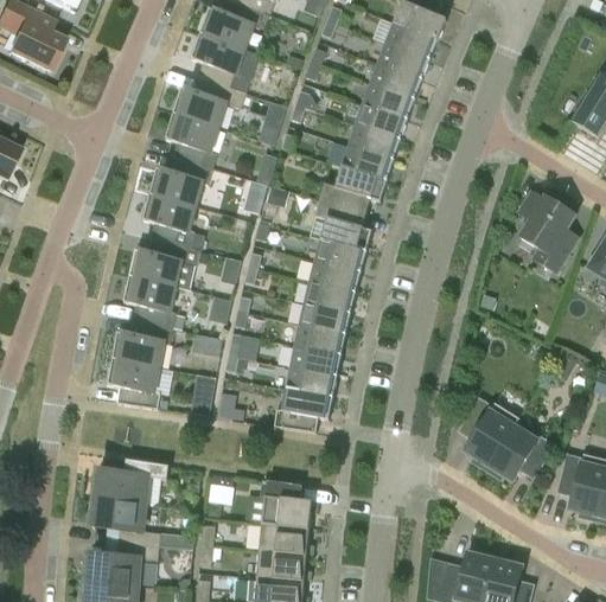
[(43,12),(17,0),(7,0),(0,15),(0,24),(18,33),(10,50),(50,70),(65,38),(37,25),(43,12)]
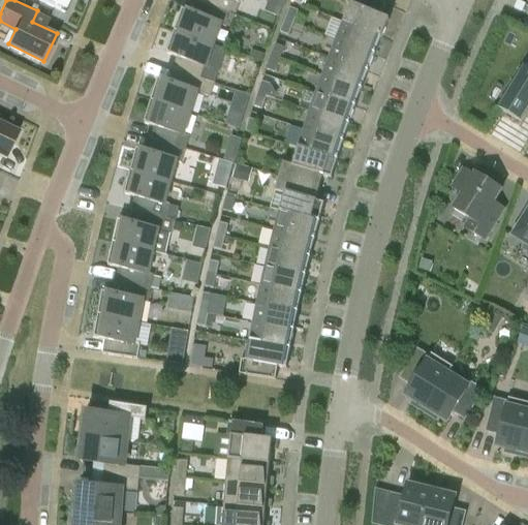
[(44,0),(64,9),(68,0),(44,0)]
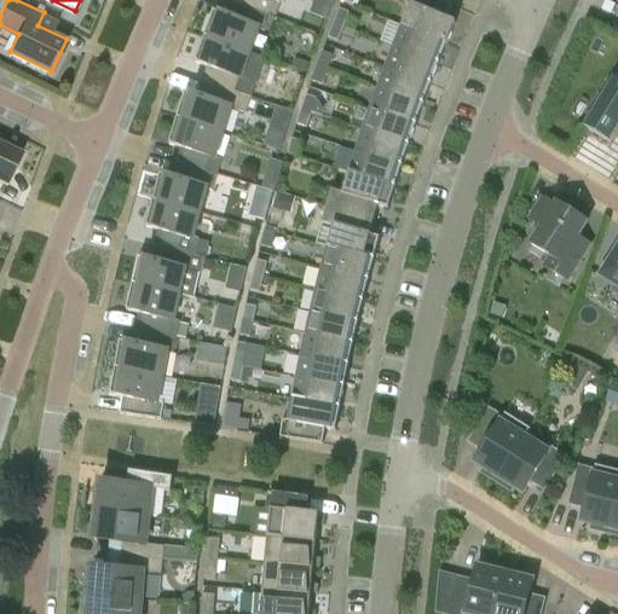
[(249,48),(258,25),(264,28),(270,12),(240,0),(230,0),(225,11),(214,7),(204,33),(249,48)]
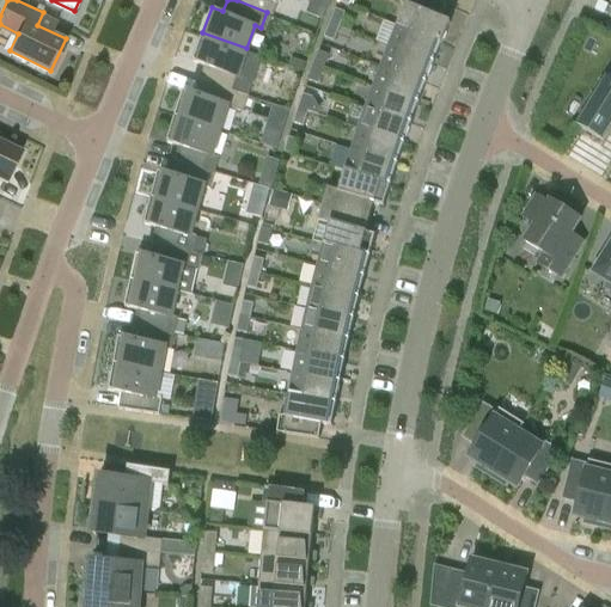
[(237,0),(267,12),(272,0),(237,0)]
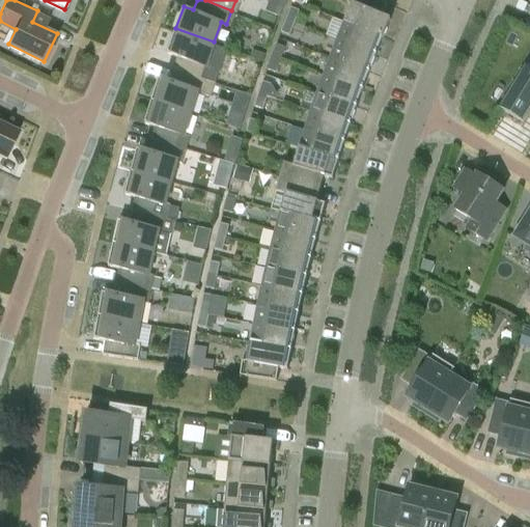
[(383,34),(390,16),(382,12),(387,0),(346,0),(352,2),(344,19),(383,34)]
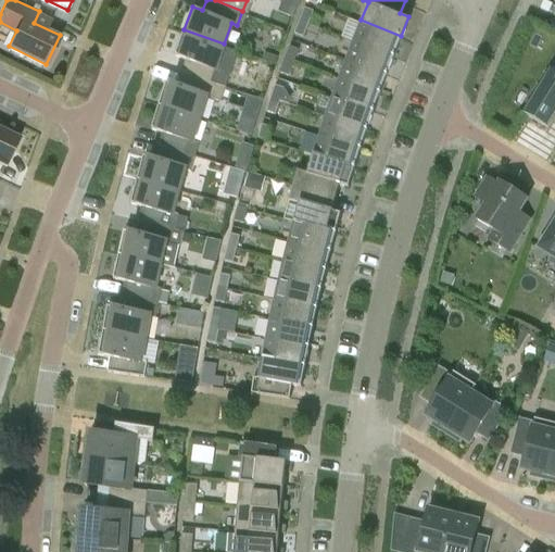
[(299,17),(308,21),(313,8),(304,4),(299,17)]
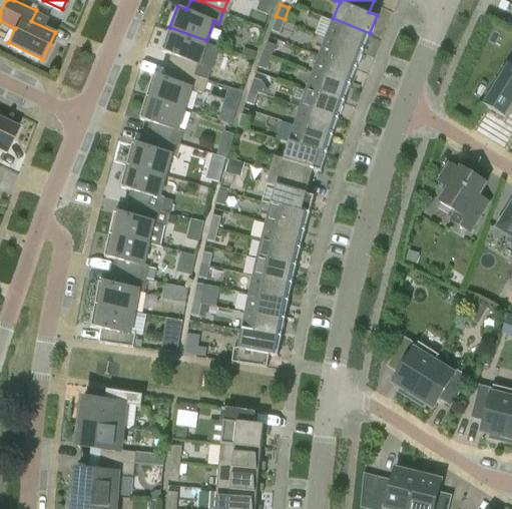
[(285,19),(276,16),(272,28),(280,31),(285,19)]
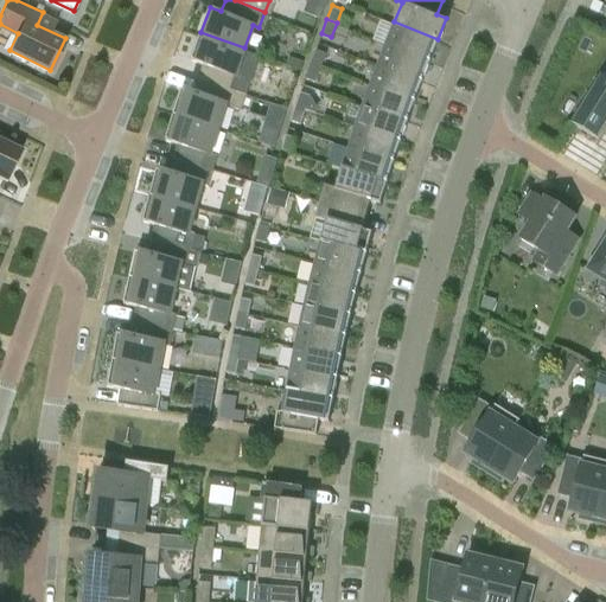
[(387,42),(429,59),(438,39),(394,21),(387,42)]
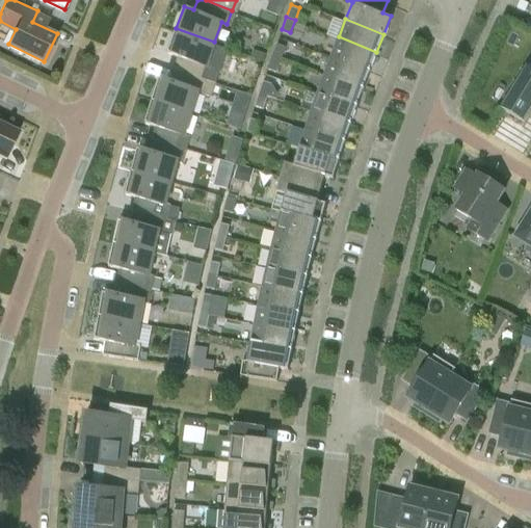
[(228,47),(214,42),(176,28),(167,50),(178,54),(174,67),(216,80),(228,47)]
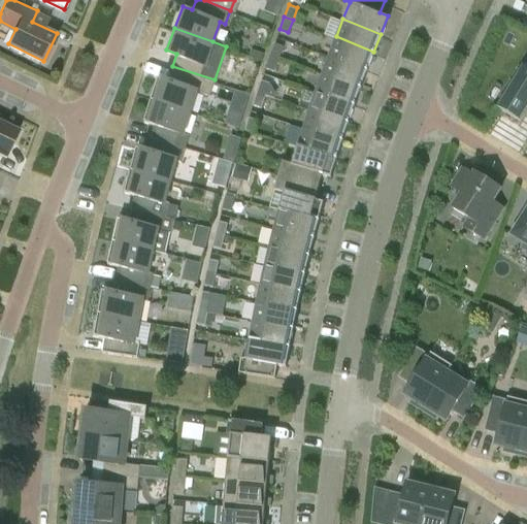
[(329,54),(367,69),(373,52),(336,36),(329,54)]
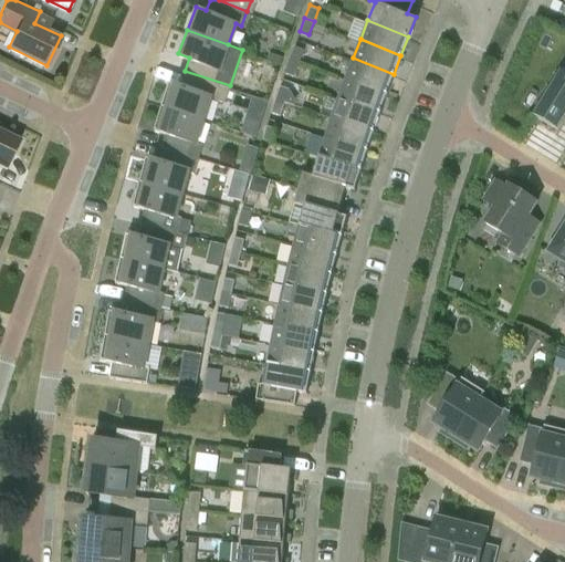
[(290,56),(299,60),(304,47),(294,43),(290,56)]
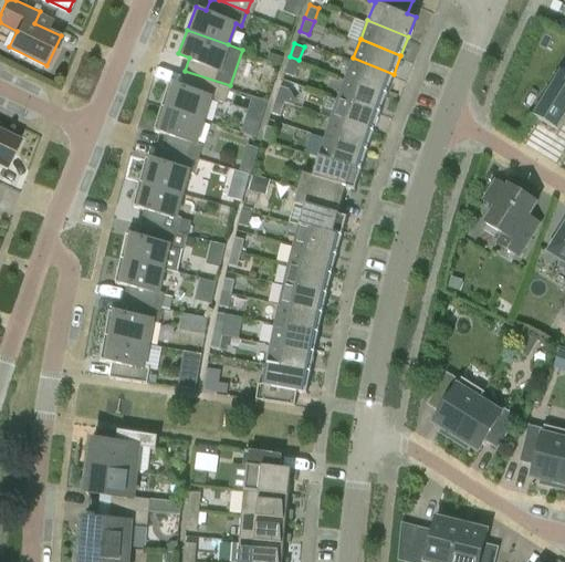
[(270,51),(267,59),(280,63),(283,55),(270,51)]
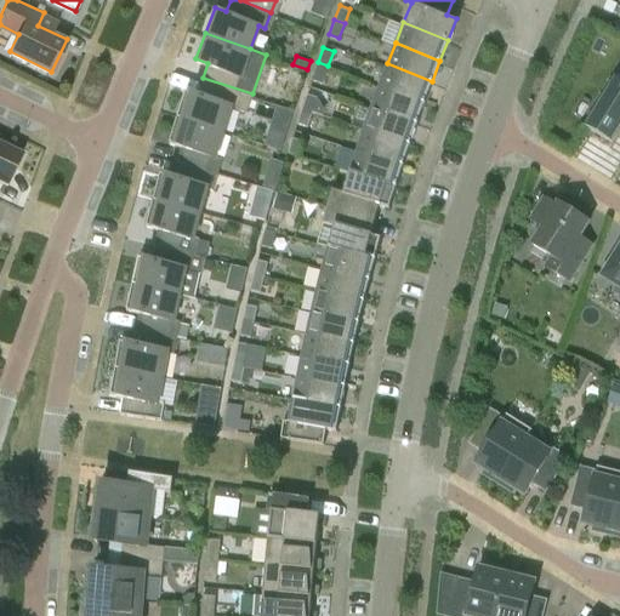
[(328,66),(318,62),(312,77),(323,80),(328,66)]
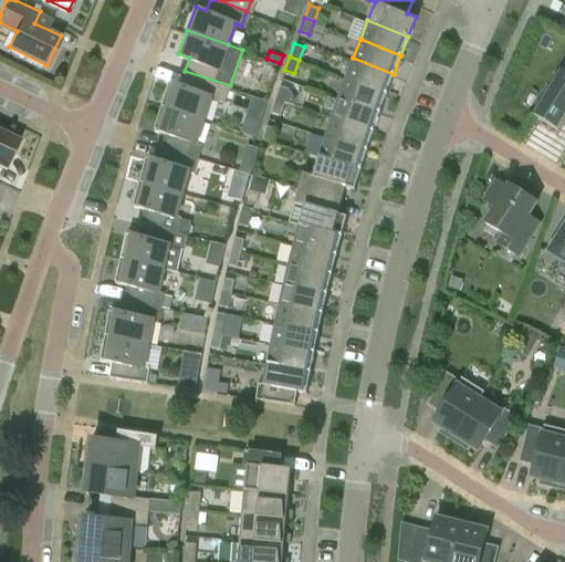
[(345,77),(367,85),(387,93),(394,74),(353,58),(345,77)]
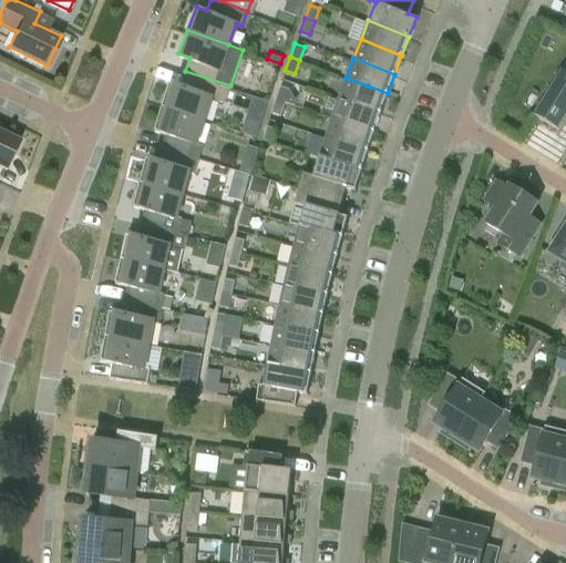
[(565,116),(565,70),(562,68),(534,112),(559,129),(565,116)]
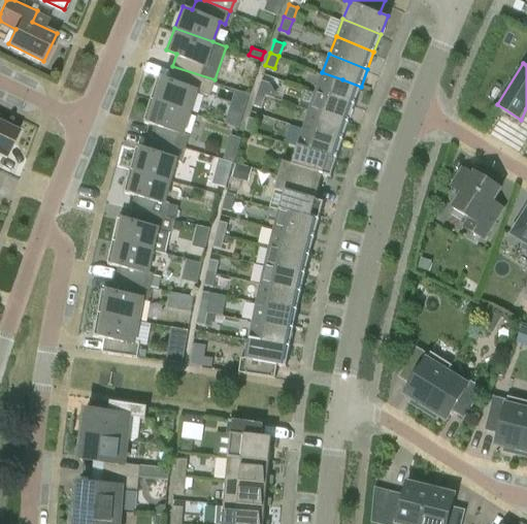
[(151,98),(190,109),(196,89),(209,93),(215,79),(172,66),(168,78),(158,75),(151,98)]
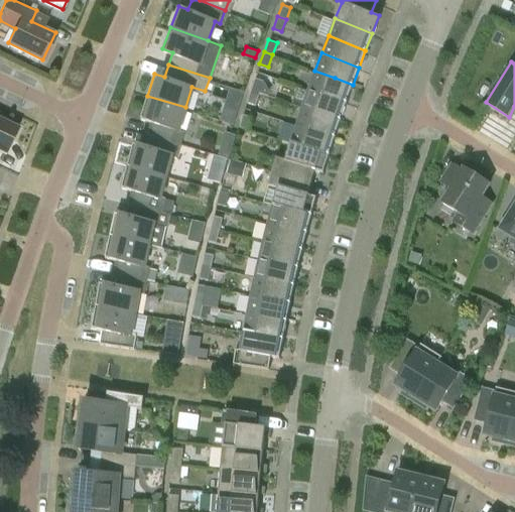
[(308,88),(347,101),(353,85),(335,78),(314,71),(308,88)]
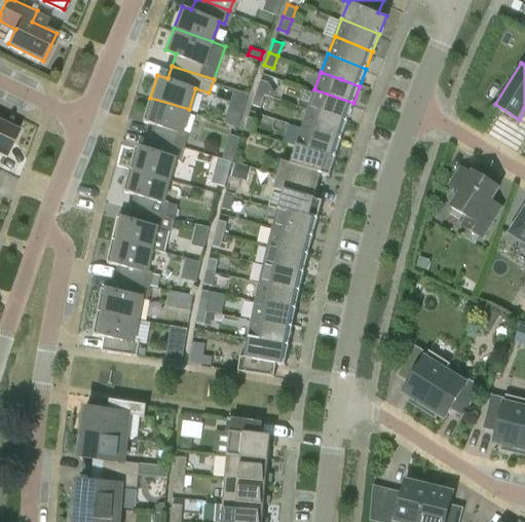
[(256,89),(265,92),(272,96),(274,89),(269,80),(260,77),(256,89)]
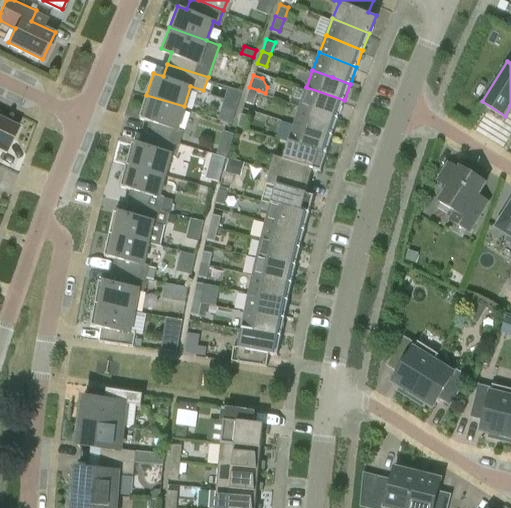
[(258,90),(249,87),(245,99),(253,102),(258,90)]
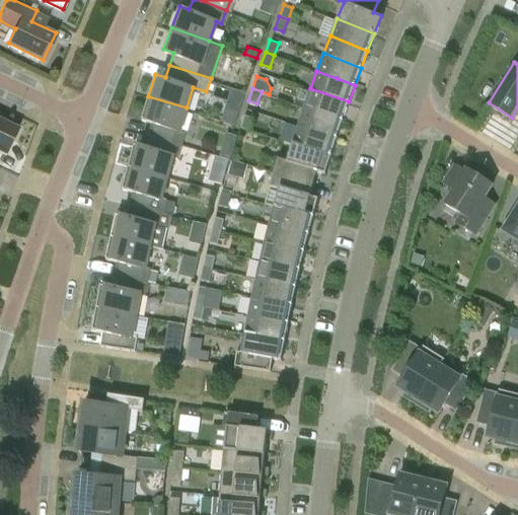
[(304,106),(324,114),(343,120),(349,101),(310,88),(304,106)]
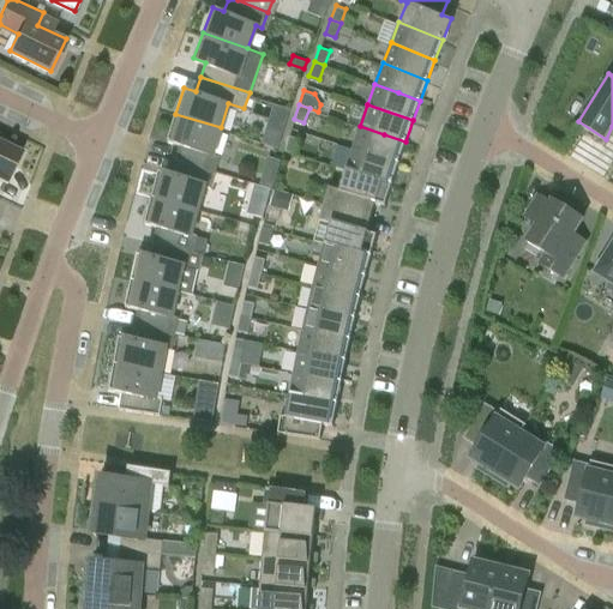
[(174,157),(215,169),(220,154),(214,151),(221,127),(175,114),(168,139),(179,143),(174,157)]
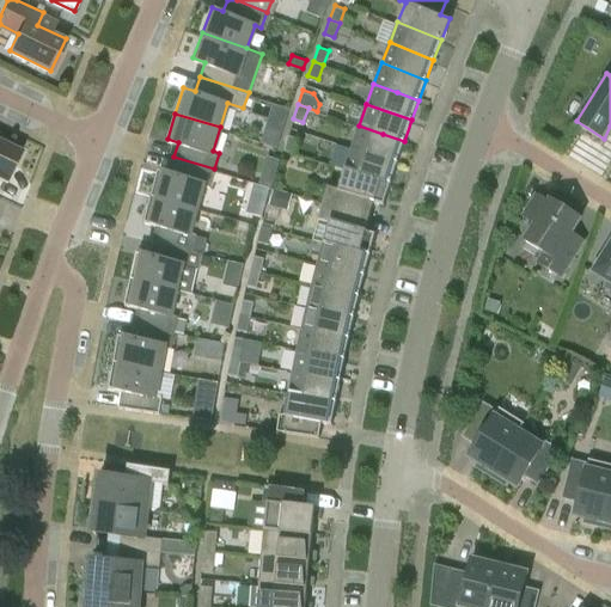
[(266,126),(261,140),(276,145),(281,130),(266,126)]
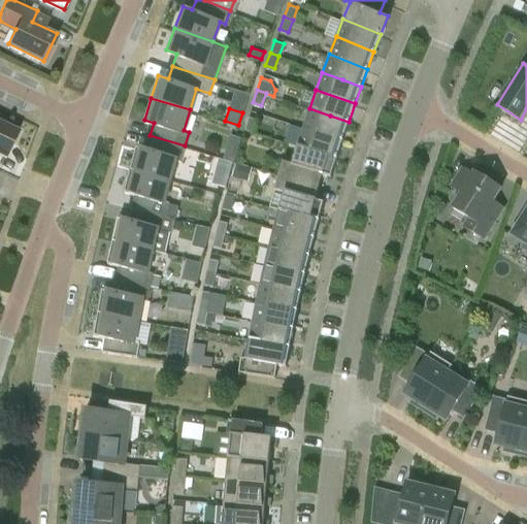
[(303,126),(342,139),(349,122),(330,116),(309,108),(303,126)]
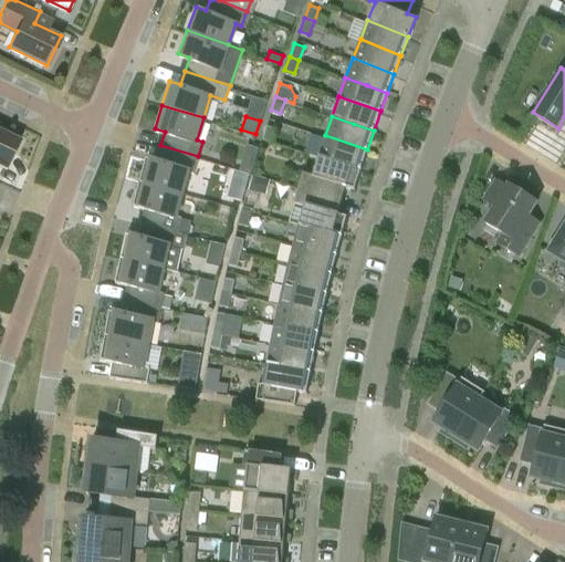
[(272,139),(276,126),(267,123),(262,136),(272,139)]
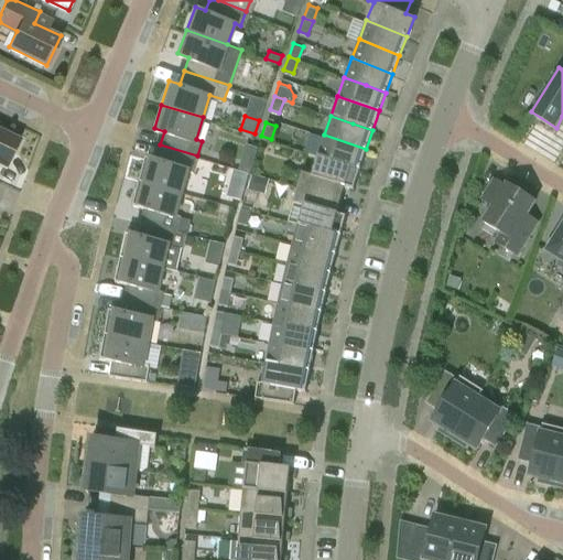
[(0,163),(6,165),(19,139),(0,129),(0,163)]
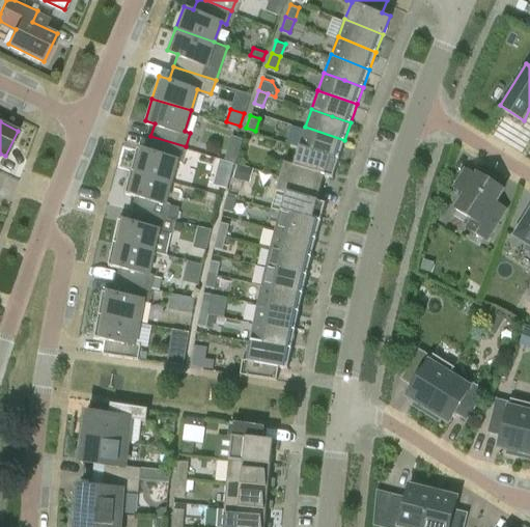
[(300,145),(338,158),(344,140),(305,127),(300,145)]
